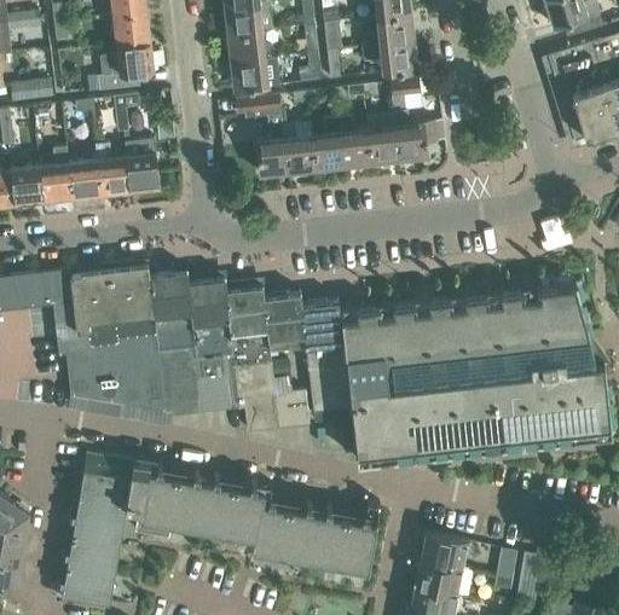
[(111,0),(114,16),(148,11),(145,0),(111,0)]
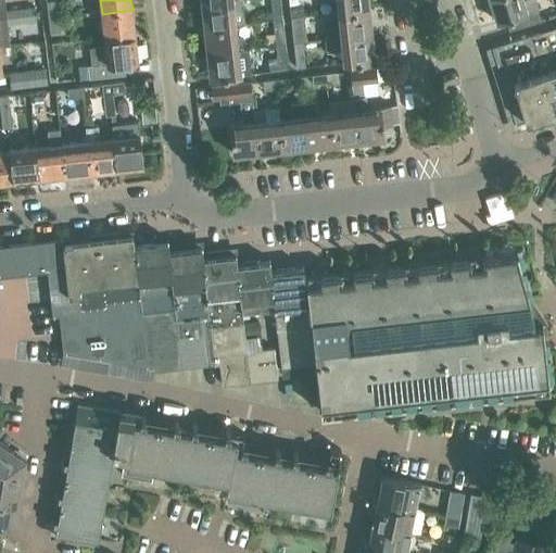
[(202,5),(205,30),(235,26),(247,25),(243,0),(202,5)]
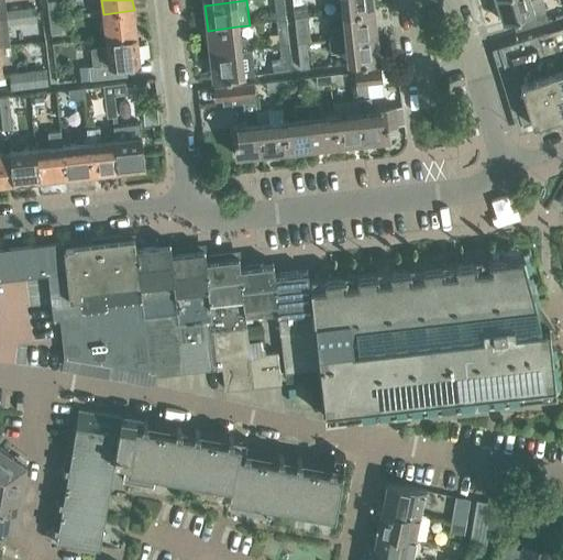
[(274,0),(277,22),(286,22),(283,0),(274,0)]
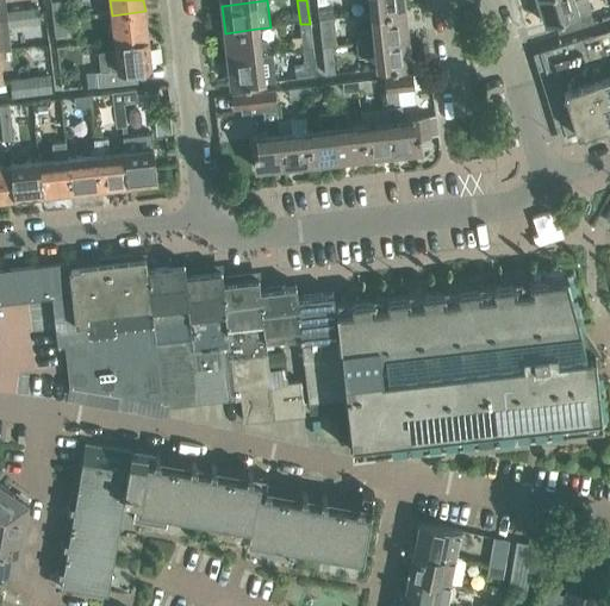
[(371,2),(372,16),(405,12),(403,0),(352,0),(353,5),(371,2)]
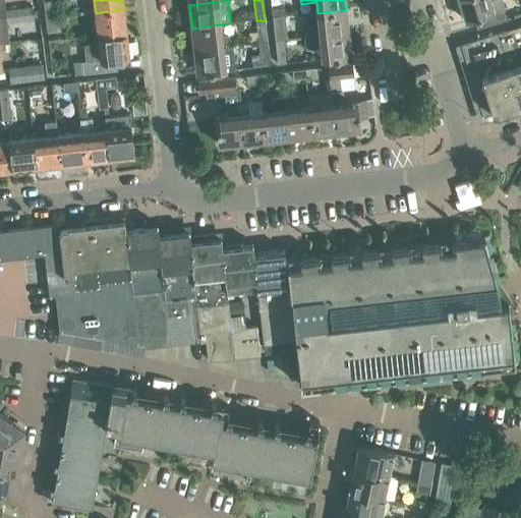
[(458,0),(465,21),(474,18),(504,9),(501,0),(458,0)]
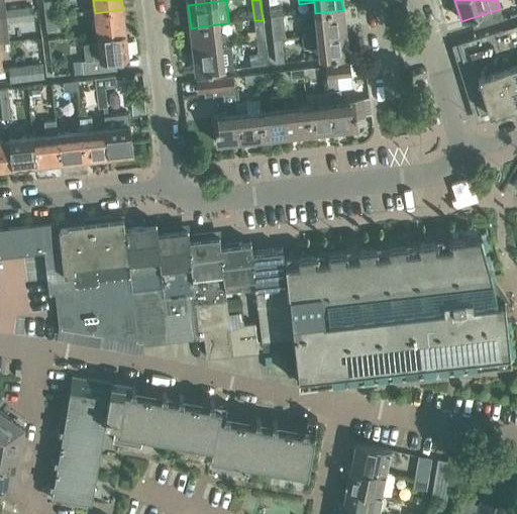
[(43,3),(45,18),(54,17),(52,2),(43,3)]
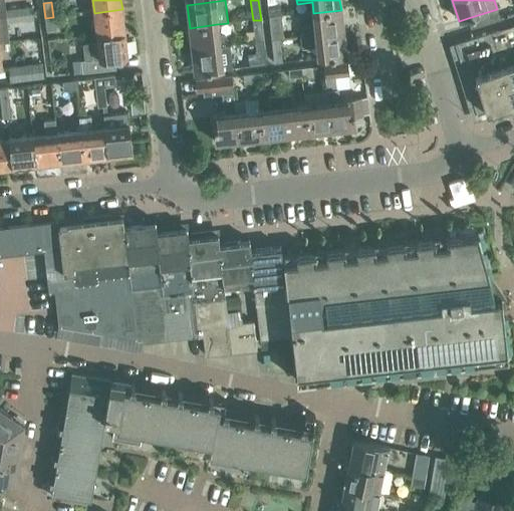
[(268,6),(269,18),(281,17),(280,5),(268,6)]
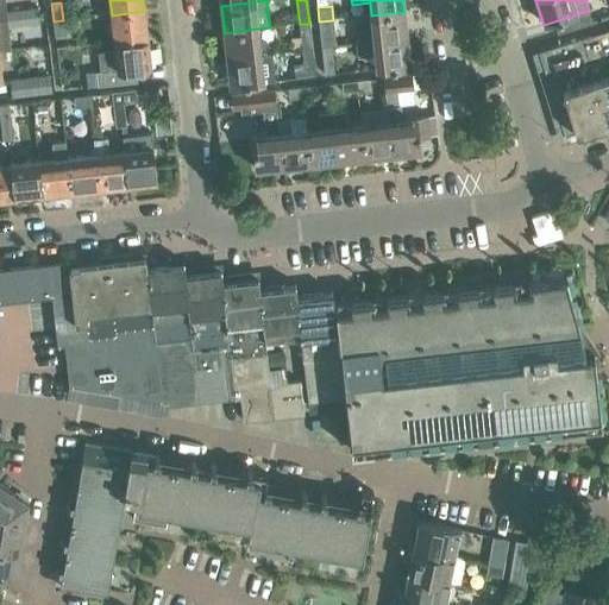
[(26,20),(27,27),(42,25),(39,11),(23,13),(24,20),(26,20)]
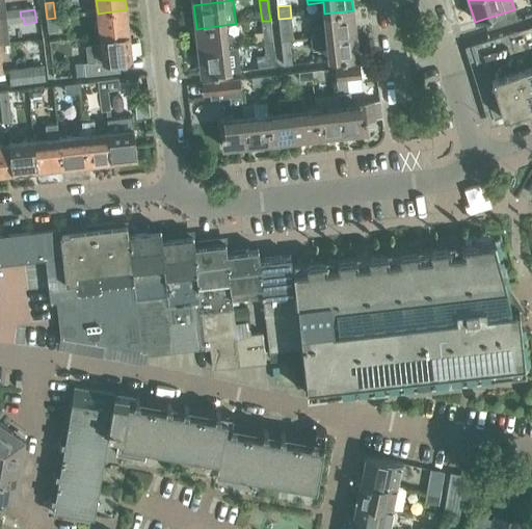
[(98,14),(101,37),(130,34),(127,9),(98,14)]
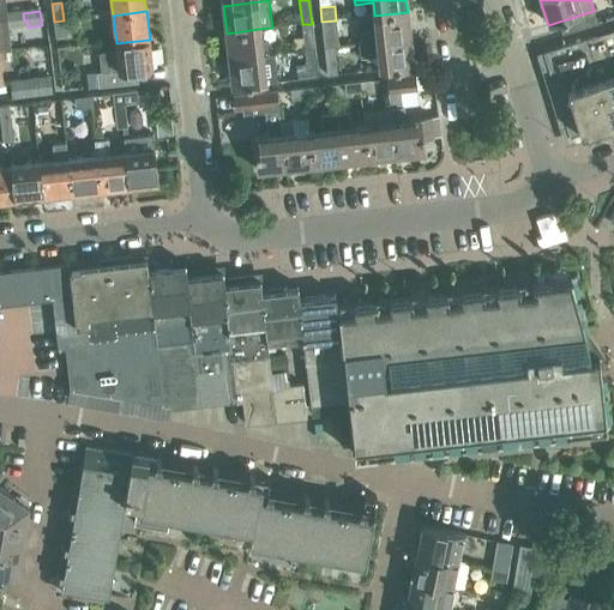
[(594,11),(559,22),(564,36),(599,25),(594,11)]
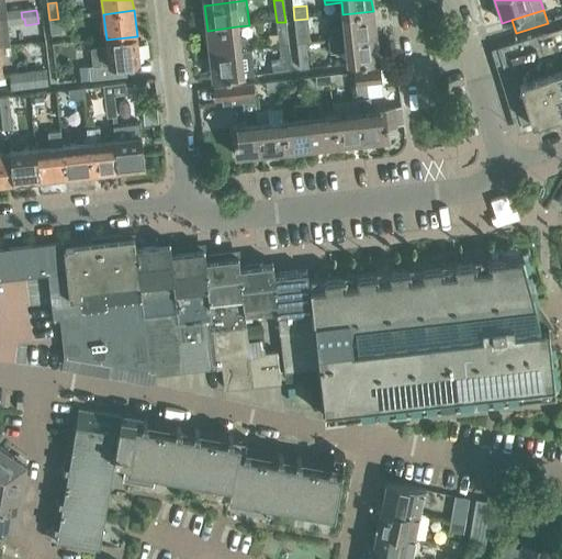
[(332,30),(333,41),(377,35),(373,11),(343,14),(345,29),(332,30)]
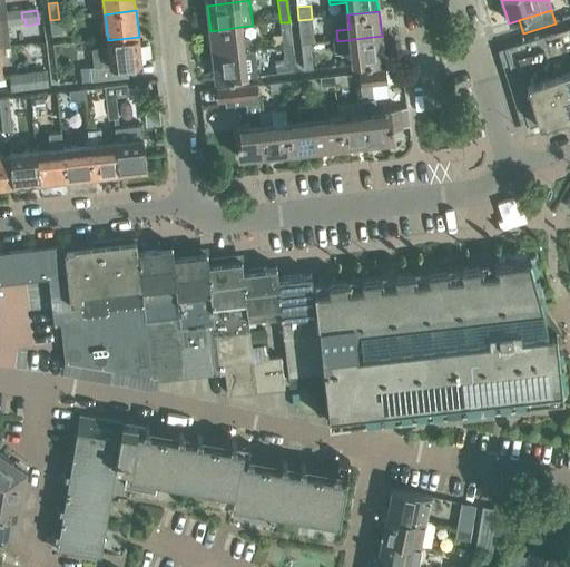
[(6,15),(7,21),(8,28),(26,26),(25,19),(22,19),(21,12),(6,15)]
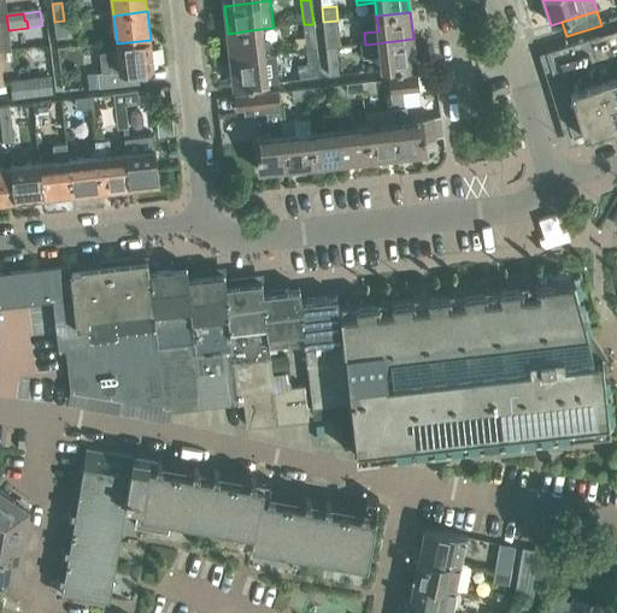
[(64,21),(54,22),(56,40),(65,39),(64,21)]
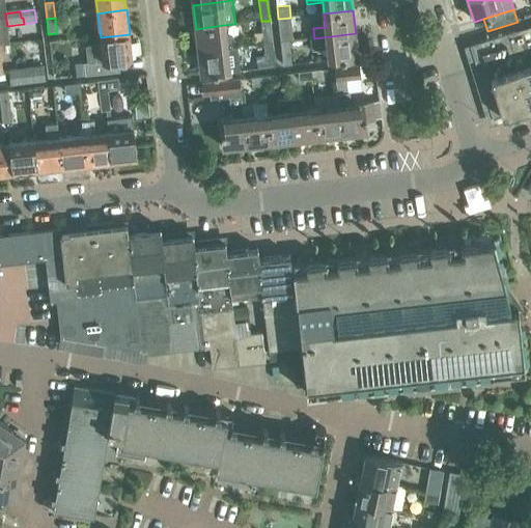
[(278,19),(281,43),(289,42),(292,40),(290,18),(278,19)]
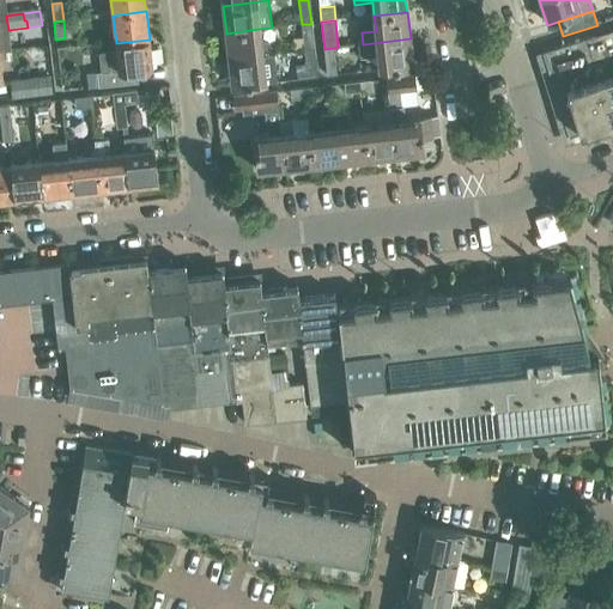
[(302,24),(304,52),(314,52),(311,24),(302,24)]
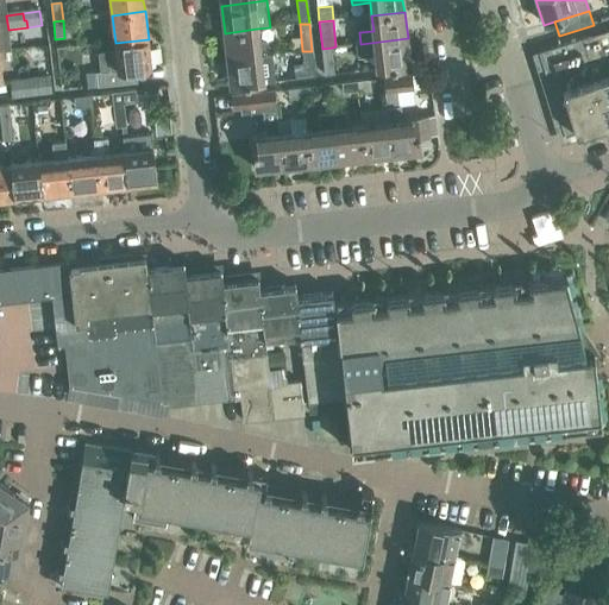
[(225,33),(227,61),(272,55),(271,39),(258,41),(257,29),(225,33)]
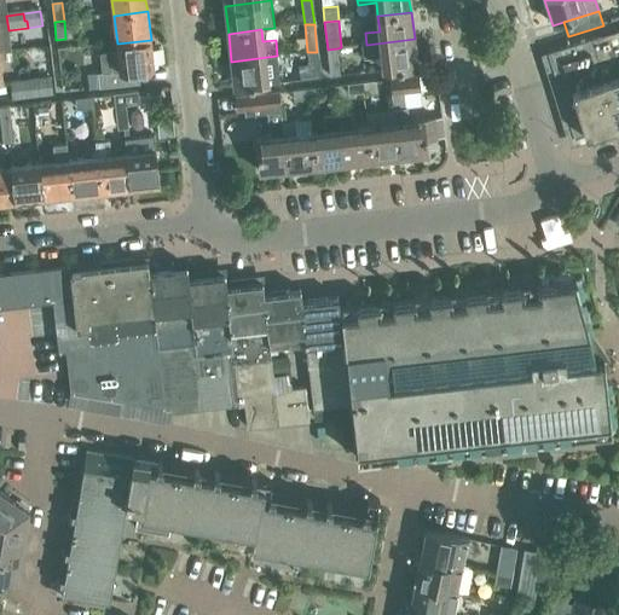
[(618,51),(613,33),(582,44),(594,85),(607,129),(618,126),(618,51)]
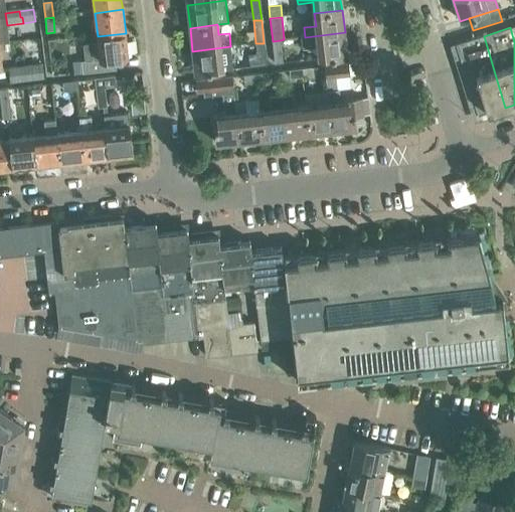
[(0,43),(9,42),(8,32),(0,33),(0,43)]
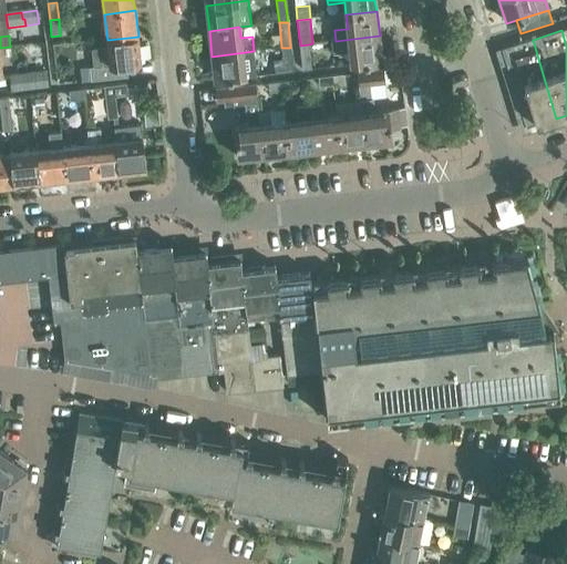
[(380,36),(336,41),(332,41),(333,54),(350,53),(352,65),(382,62),(380,36)]
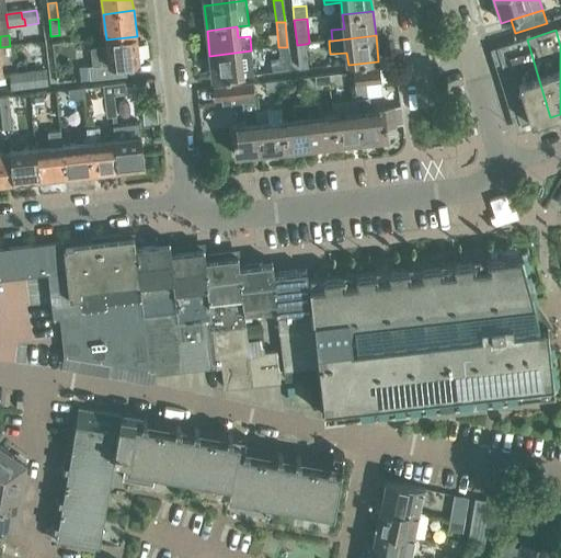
[(137,36),(106,40),(107,49),(92,50),(94,68),(89,68),(91,81),(126,78),(125,65),(139,64),(137,36)]
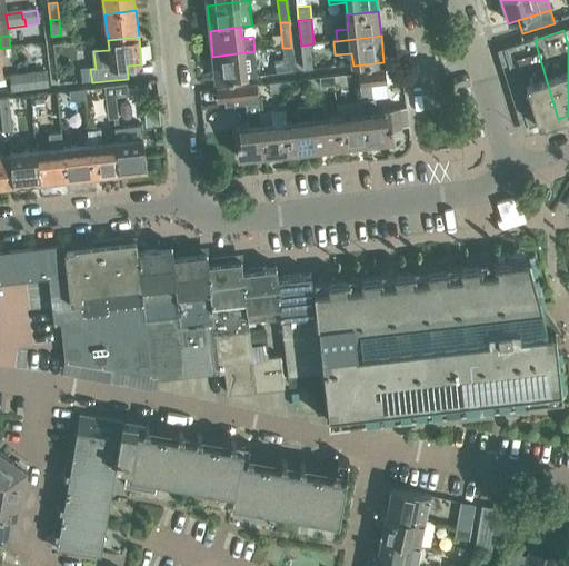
[(546,78),(535,40),(503,49),(528,128),(538,126),(558,119),(546,78)]
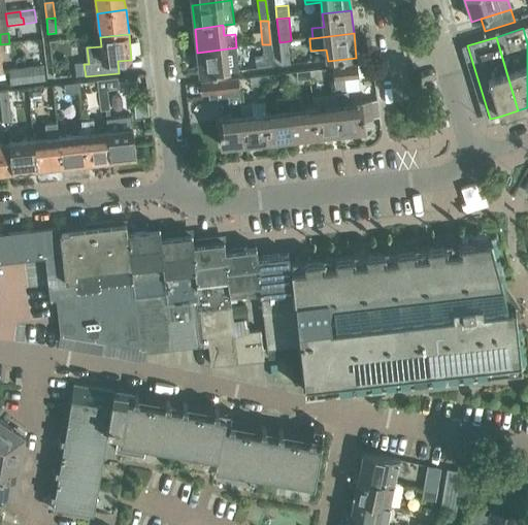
[(288,41),(279,42),(282,66),(290,66),(288,41)]
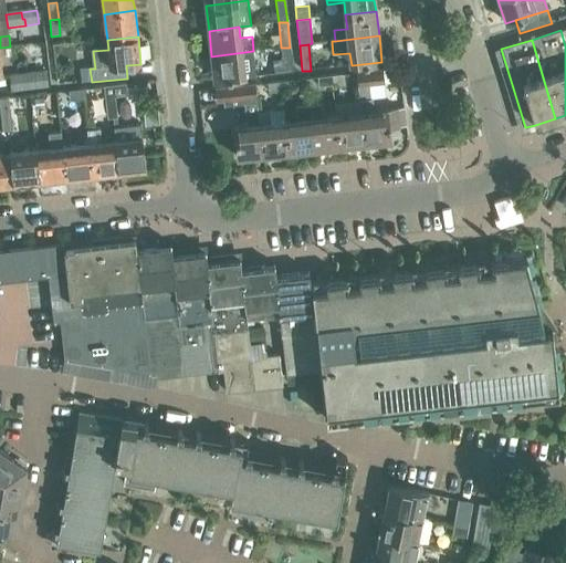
[(290,48),(281,48),(284,74),(293,73),(290,48)]
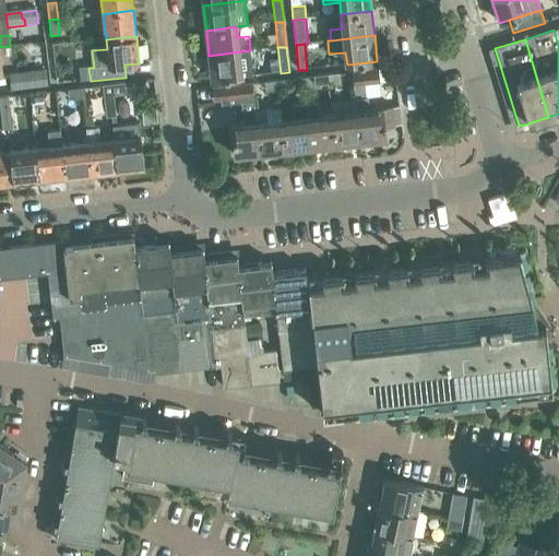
[(250,50),(209,56),(212,81),(253,75),(250,50)]
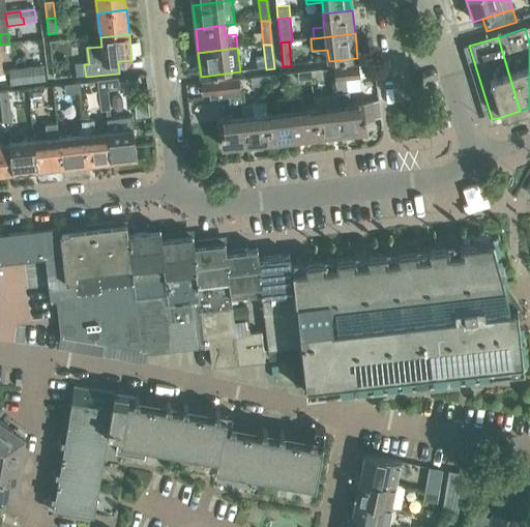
[(84,64),(76,65),(77,78),(86,77),(84,64)]
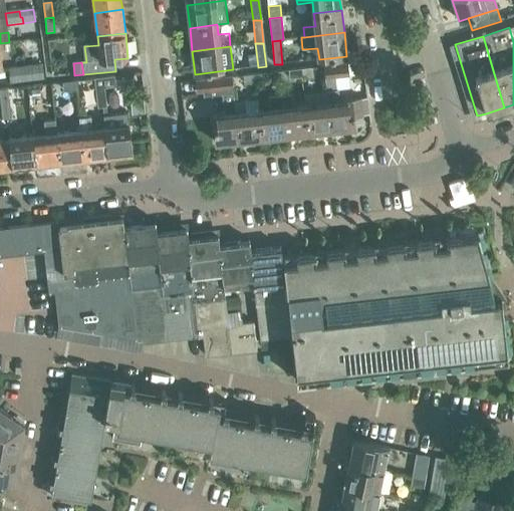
[(327,91),(331,132),(355,129),(354,116),(362,115),(361,99),(340,102),(339,91),(337,91),(337,90),(336,78),(348,76),(347,65),(325,68),(327,91)]
